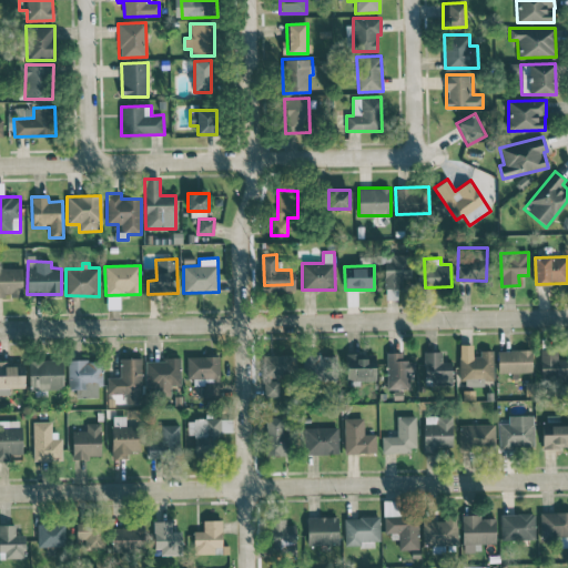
[(0,296),(22,296),(22,267),(0,267),(0,296)]
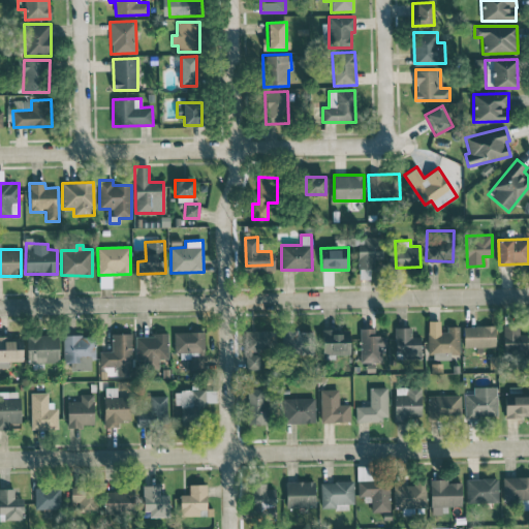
[(428,354),(459,353),(459,328),(440,329),(440,321),(428,321),(428,354)]
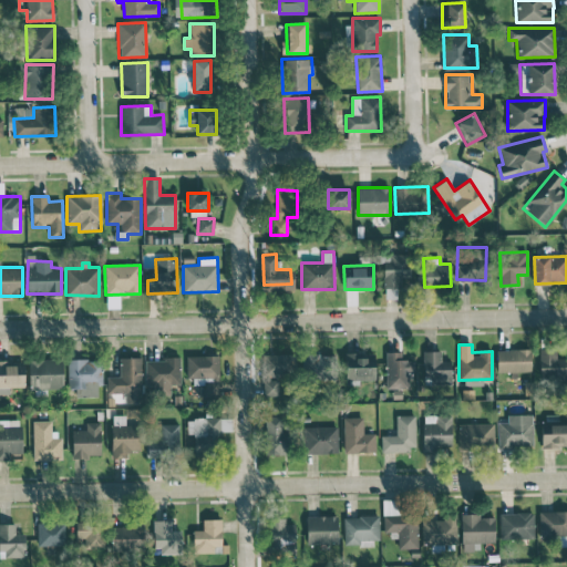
[(496,349),(497,372),(532,372),(531,349),(496,349)]
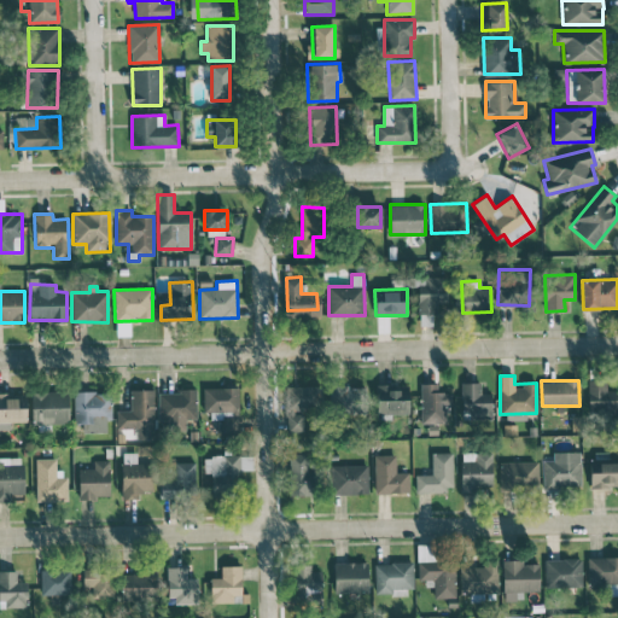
[(617,412),(617,390),(606,391),(606,380),(588,380),(588,412),(617,412)]
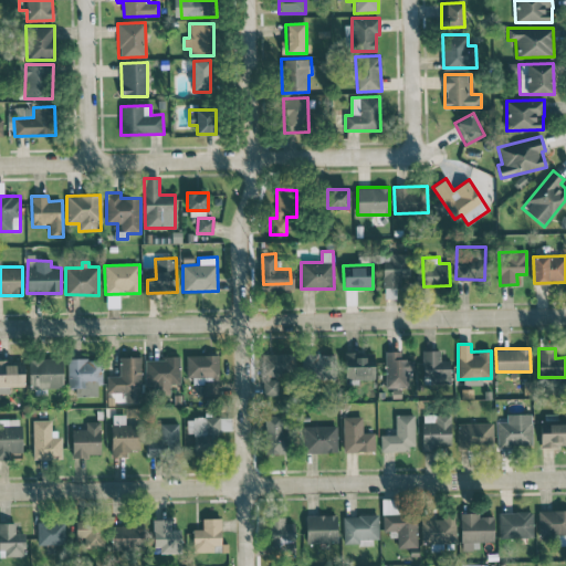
[(386,388),(409,387),(408,370),(413,370),(412,358),(400,359),(400,350),(385,352),(386,388)]
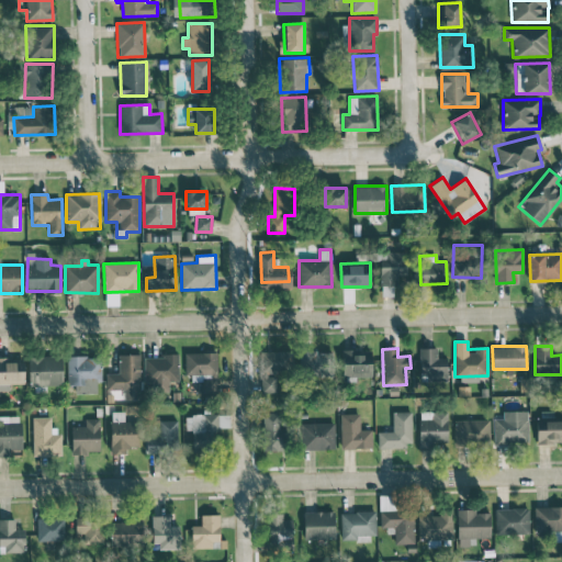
[(448,358),(437,358),(437,348),(419,348),(420,381),(448,381),(448,358)]
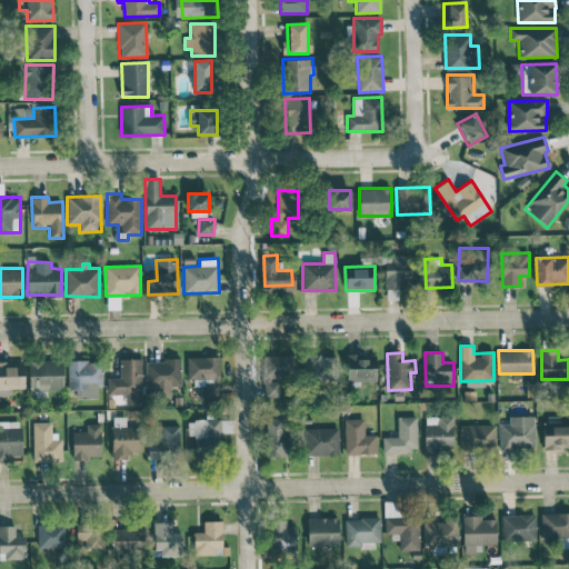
[(377,380),(376,353),(347,355),(347,381),(377,380)]
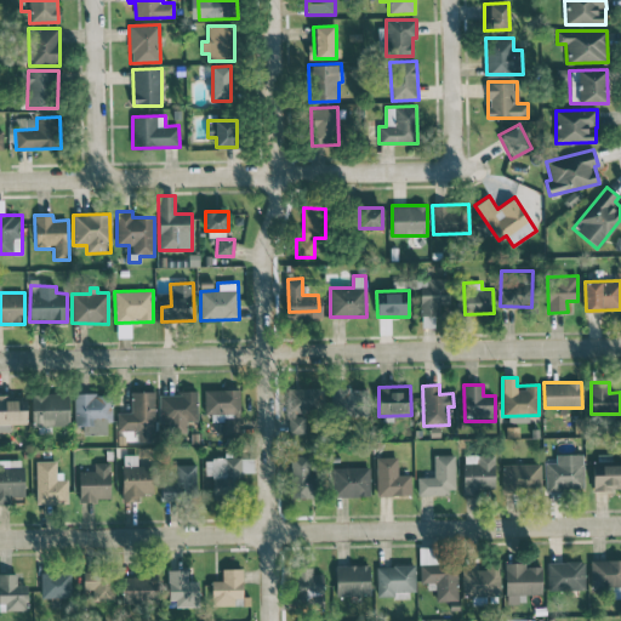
[(239,388),(204,389),(205,419),(223,419),(223,436),(240,434),(239,388)]
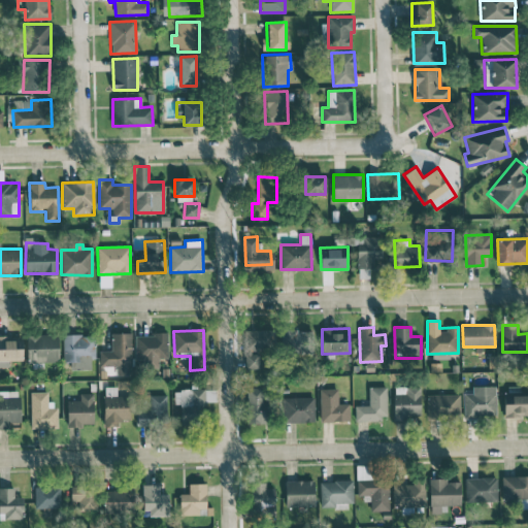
[(273,330),(243,330),(244,351),(273,350),(273,330)]
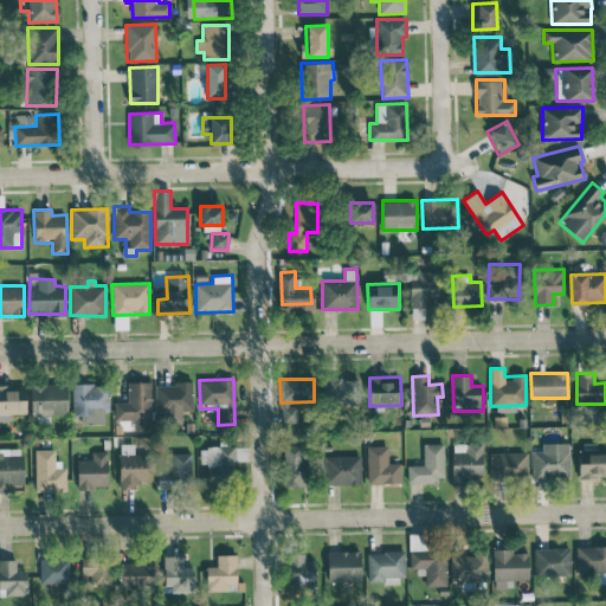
[(324,405),(359,404),(358,379),(323,380),(324,405)]
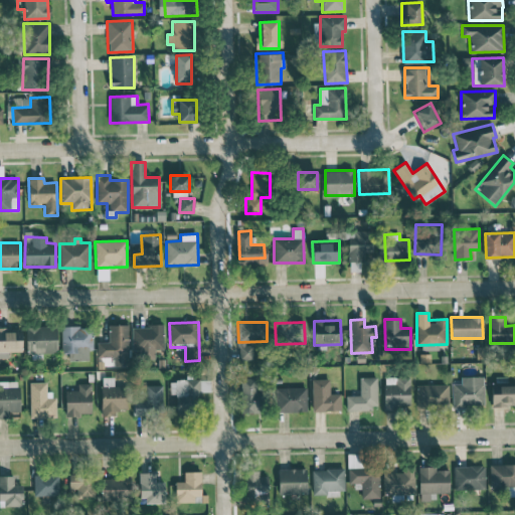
[(128,325),(108,325),(109,342),(97,342),(98,357),(114,356),(114,366),(129,366),(128,325)]
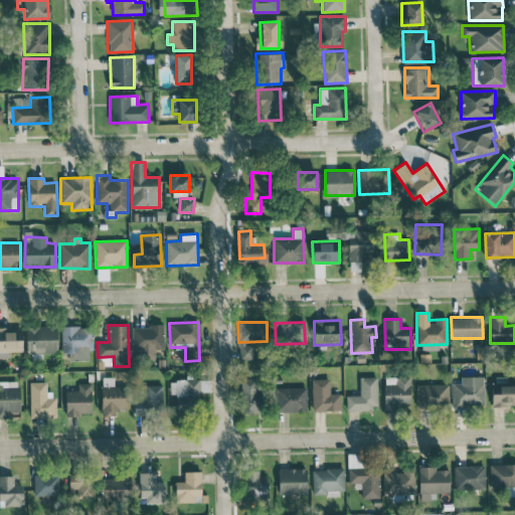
[(56,326),(26,327),(27,354),(57,352),(56,326)]
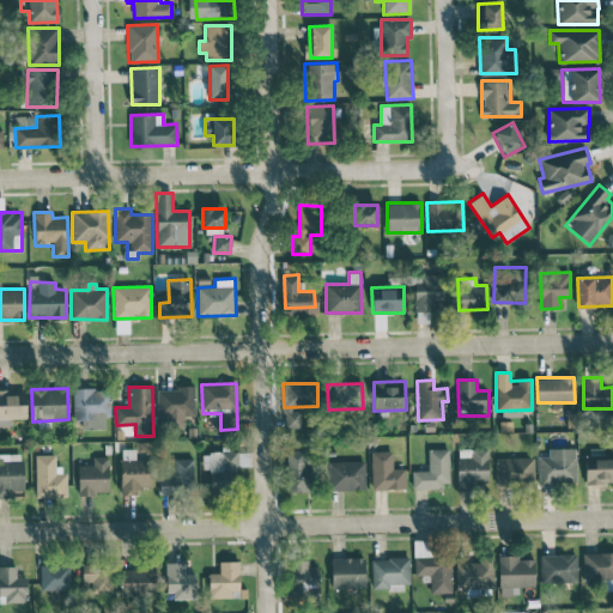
[(73,389),(73,420),(82,420),(82,429),(105,429),(105,417),(110,416),(110,388),(73,389)]
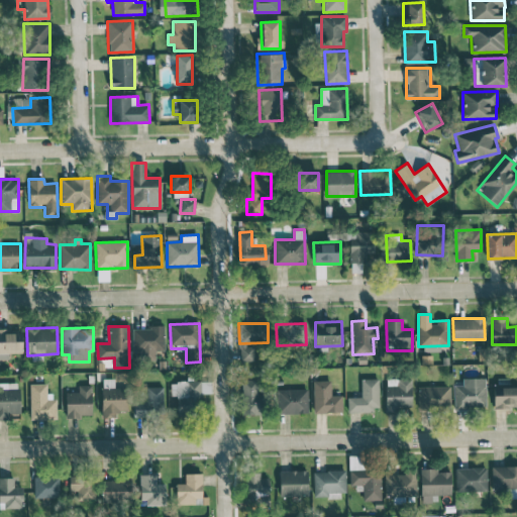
[(21,329),(0,329),(0,359),(9,359),(9,352),(22,352),(21,329)]
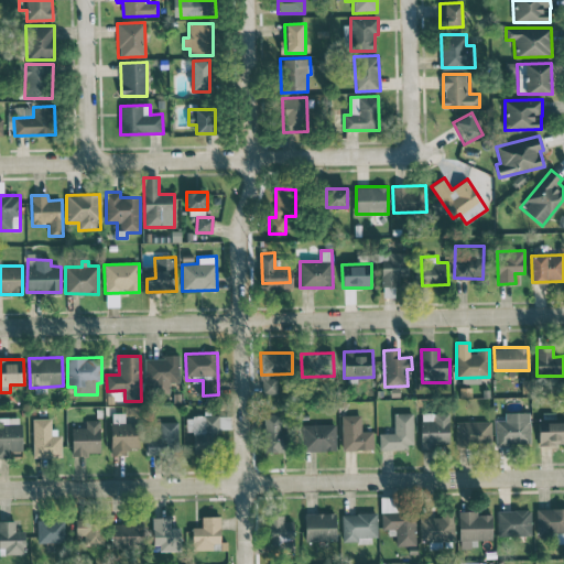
[(264,393),(278,393),(277,377),(264,378),(264,393)]
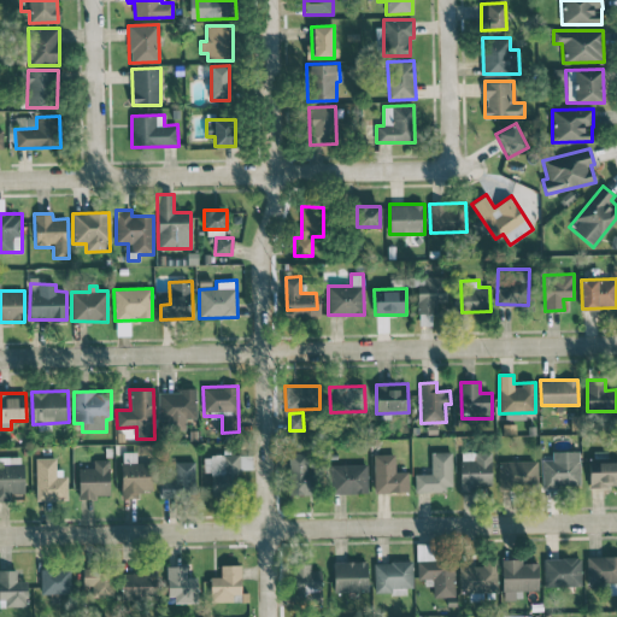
[(415,474),(415,491),(452,489),(452,451),(430,452),(432,474),(415,474)]
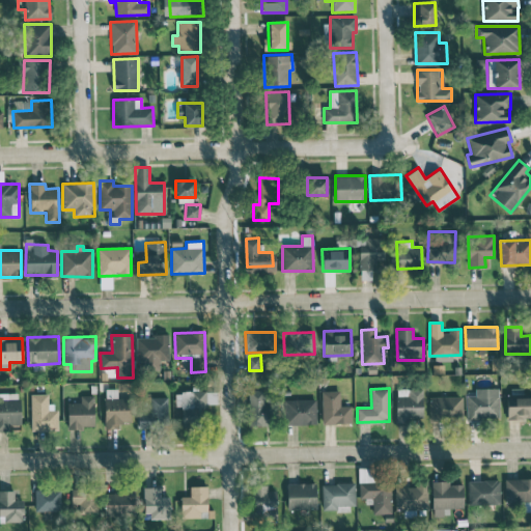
[(396,421),(423,421),(422,388),(395,388),(396,421)]
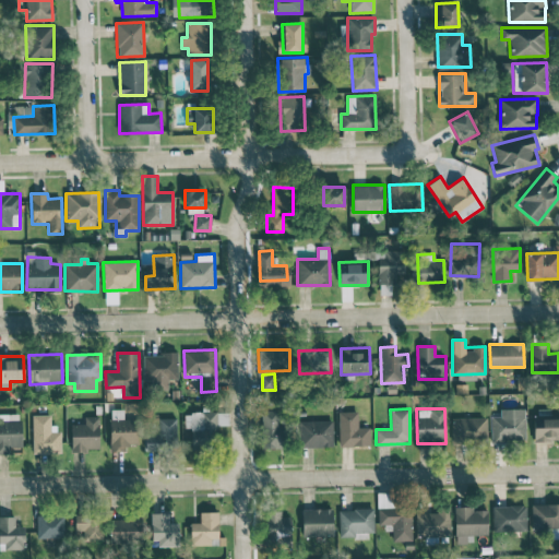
[(490,416),(491,442),(525,441),(524,408),(500,408),(500,416),(490,416)]
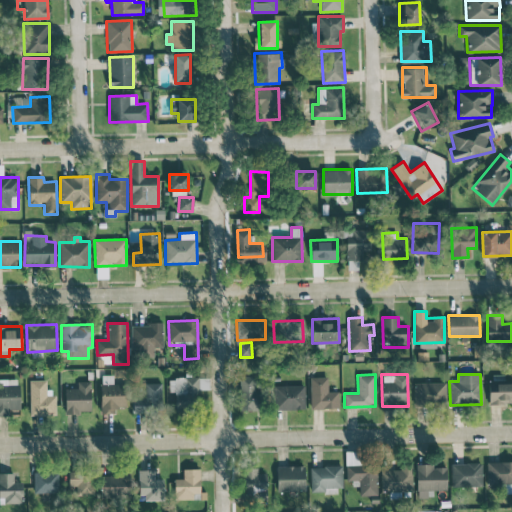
[(101,413),(115,413),(115,407),(125,407),(125,383),(113,383),(113,375),(107,375),(107,383),(100,383),(101,413)]
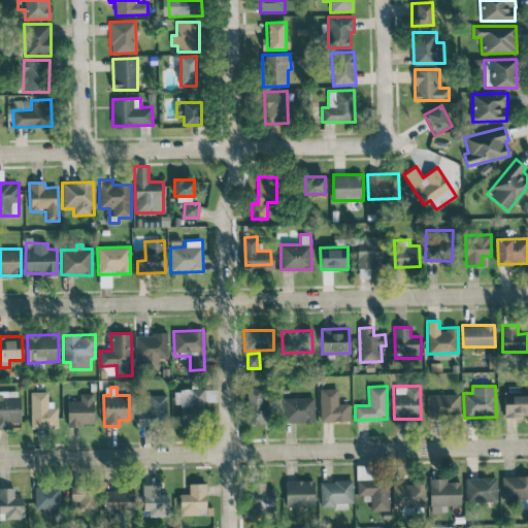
[(263,387),(246,388),(248,423),(270,423),(270,401),(263,401),(263,387)]
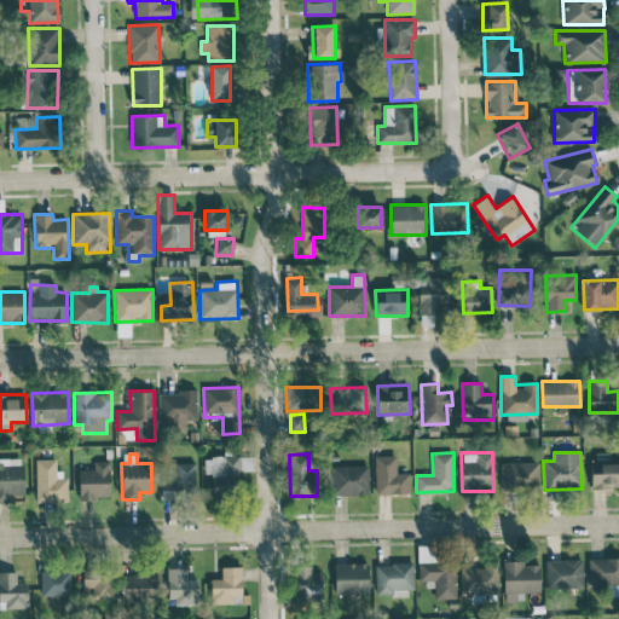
[(253,456),(204,457),(204,476),(215,476),(217,489),(241,489),(239,472),(254,470),(253,456)]
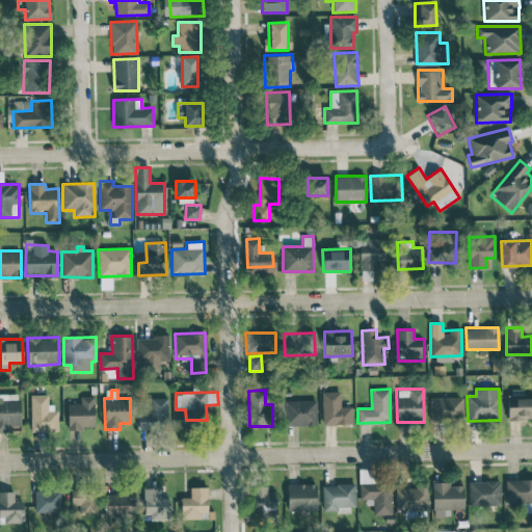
[(322,425),(352,424),(351,406),(341,406),(341,392),(322,392),(322,425)]
